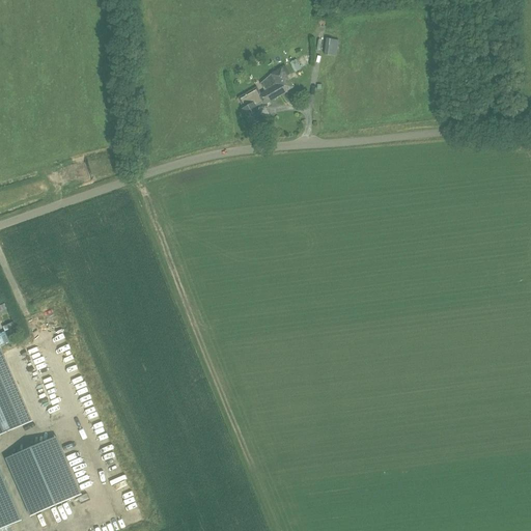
[(325,50),(332,51),(333,38),(326,37),(325,50)]
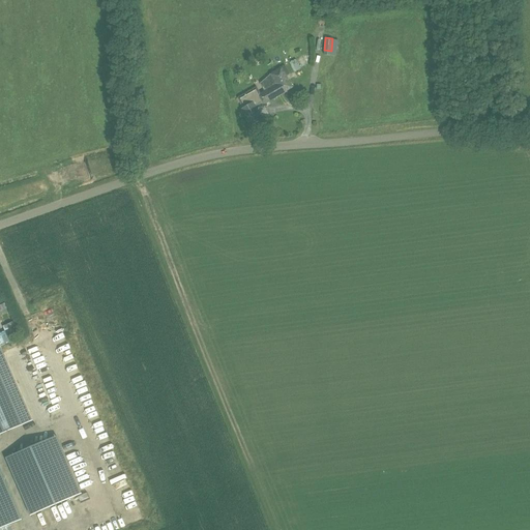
[(291,67),(294,72),(301,68),(298,63),(291,67)]
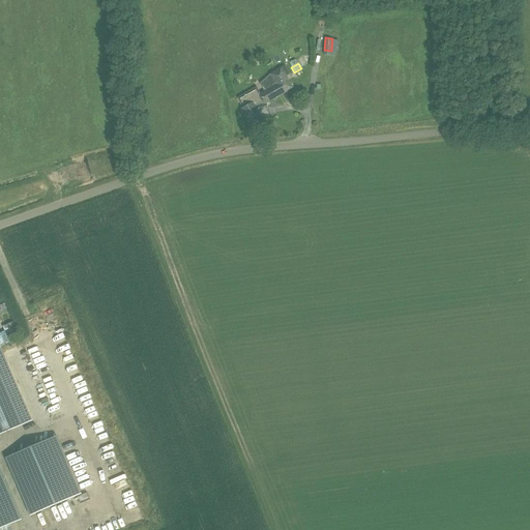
[(276,84),(260,93),(256,87),(237,97),(243,108),(241,109),(252,125),(263,119),(257,108),(262,105),(262,106),(275,98),(274,97),(293,87),(282,67),(270,74),(276,84)]
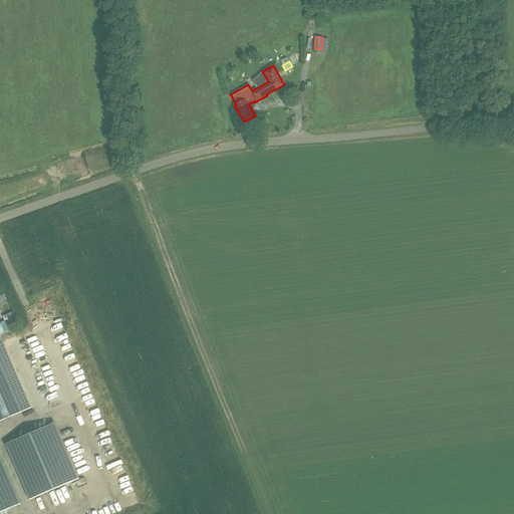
[(0,325),(5,341),(19,337),(17,330),(12,331),(10,323),(0,325)]
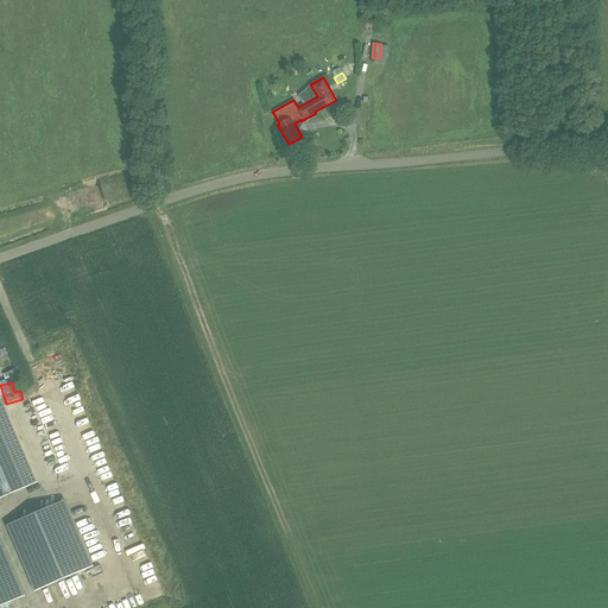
[(0,428),(0,398),(0,397),(0,498),(25,487),(0,428)]
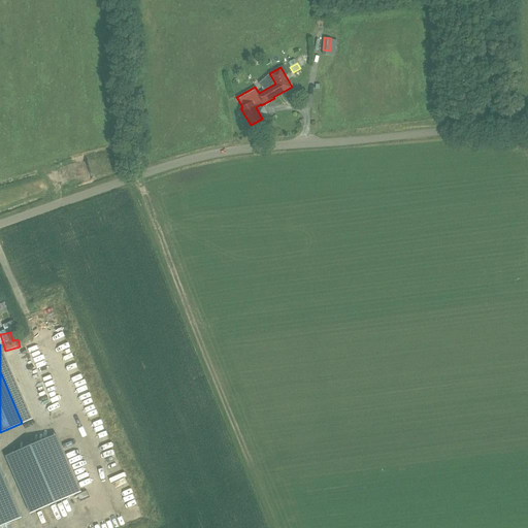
[(23,420),(33,417),(25,394),(14,398),(23,420)]
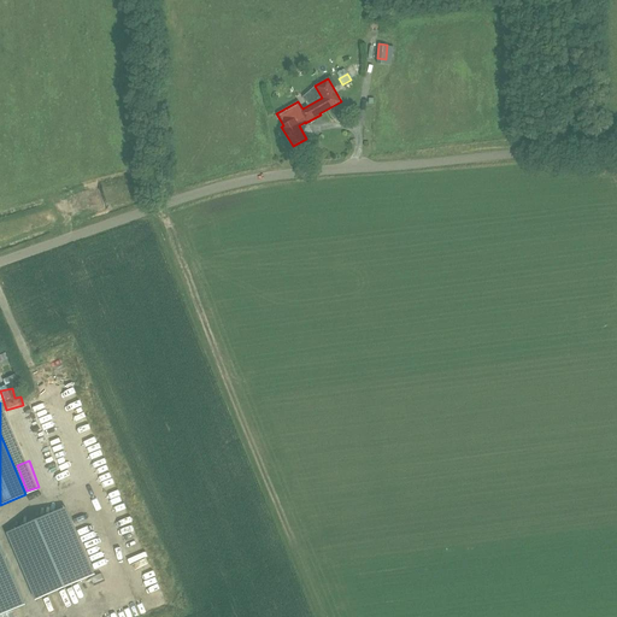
[(100,480),(109,475),(105,469),(97,474),(100,480)]
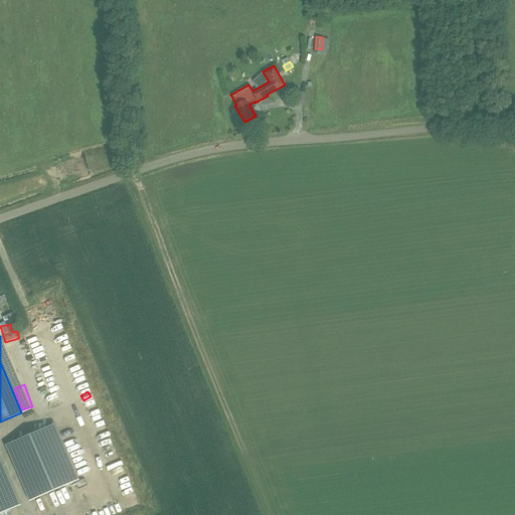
[(87,404),(90,410),(98,406),(95,400),(87,404)]
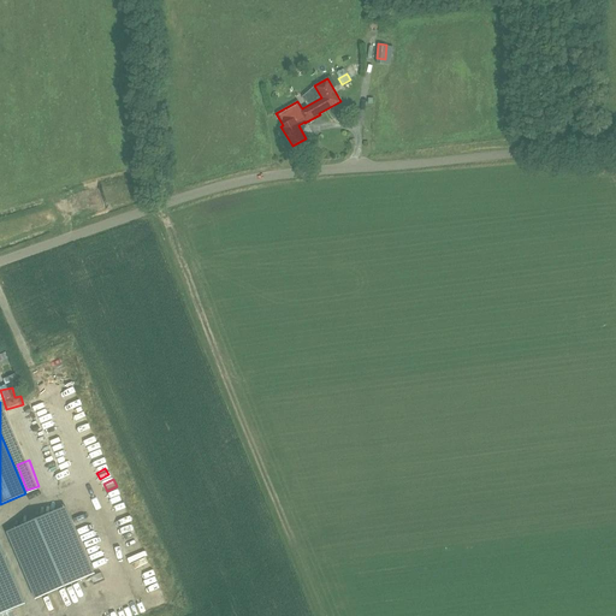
[(0,614),(25,603),(0,545),(0,614)]
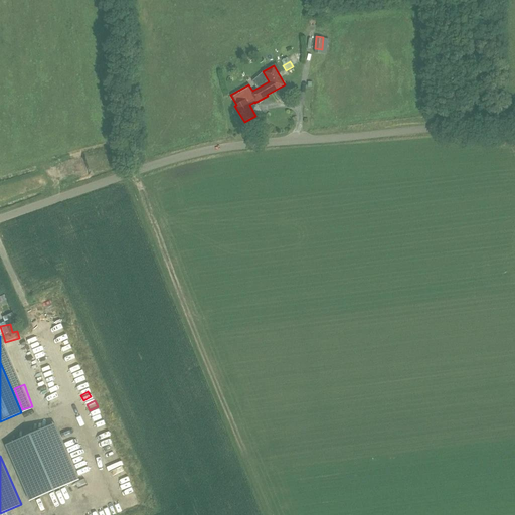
[(59,497),(62,504),(71,499),(68,493),(59,497)]
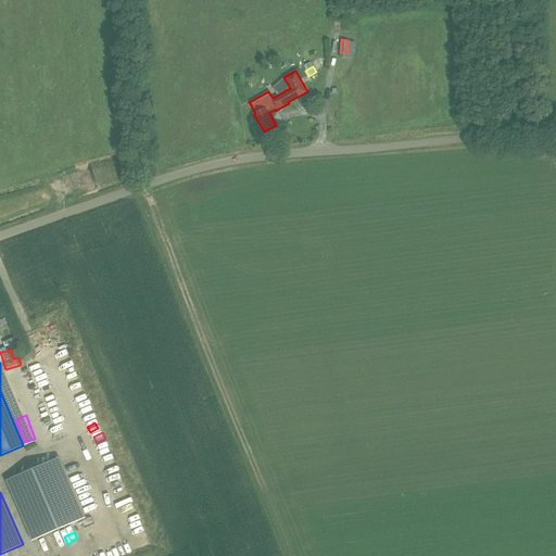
[(106,551),(108,555),(126,555),(123,545),(106,551)]
